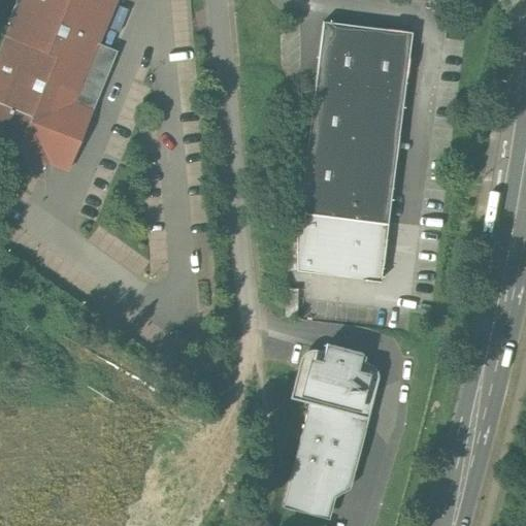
[(23,0),(0,56),(0,142),(68,171),(119,50),(99,42),(116,0),(23,0)]
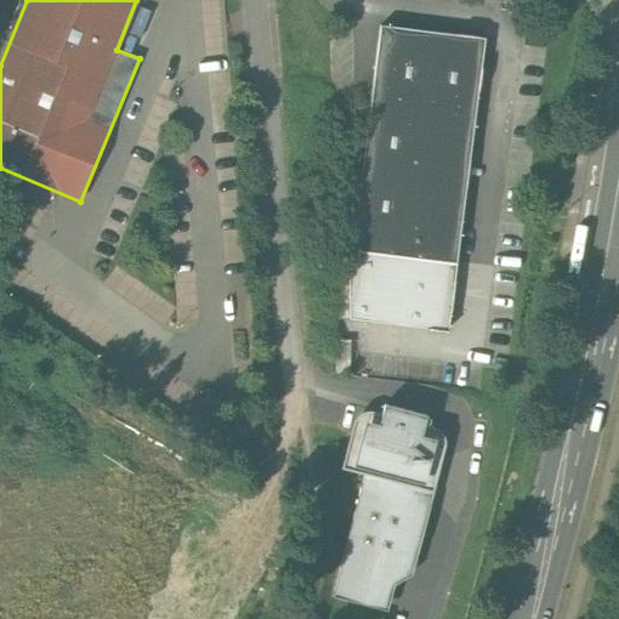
[(487,39),(381,24),(353,250),(351,276),(351,285),(351,317),(351,318),(450,330),(459,265),(482,81),(487,39)]
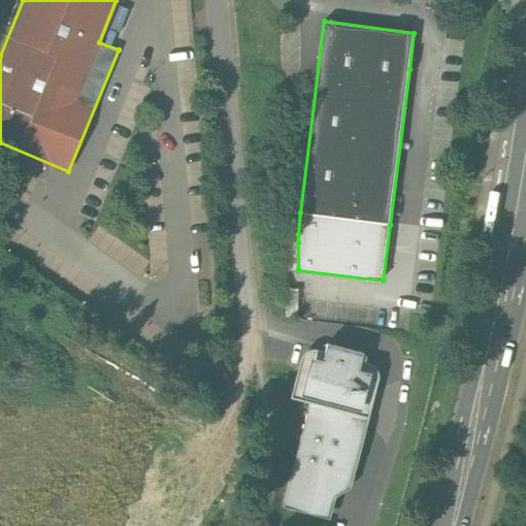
[(298,269),(298,242),(286,242),(286,269),(298,269)]
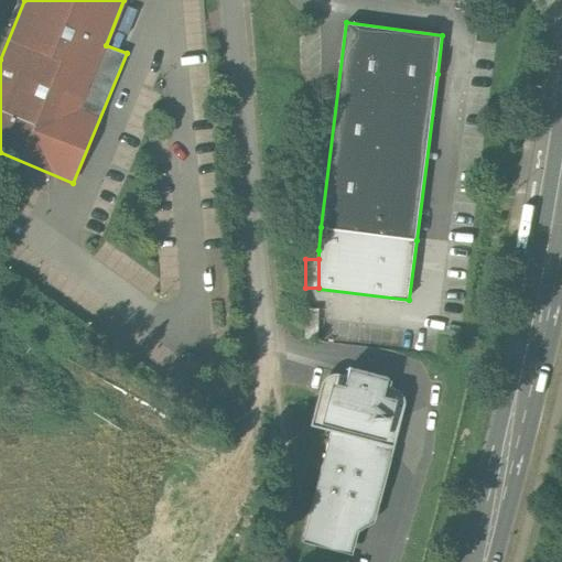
[(389,376),(350,366),(347,379),(335,376),(330,380),(326,385),(315,425),(333,430),(304,540),(349,552),(356,527),(371,518),(401,403),(401,398),(398,393),(393,391),(386,389),(389,376)]
